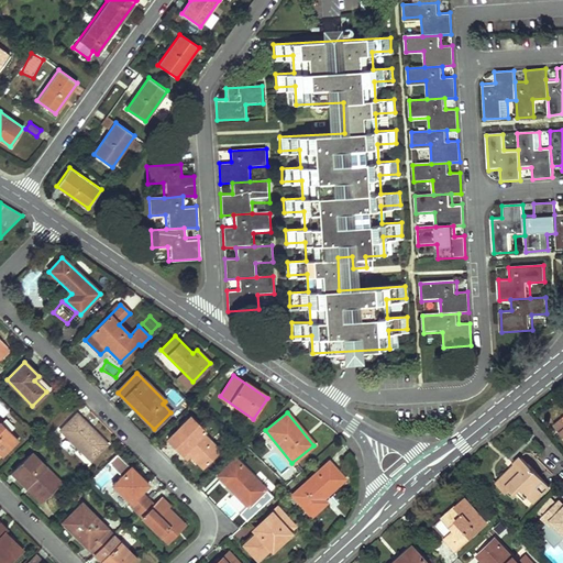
[(107,443),(76,414),(57,432),(89,462),(107,443)]
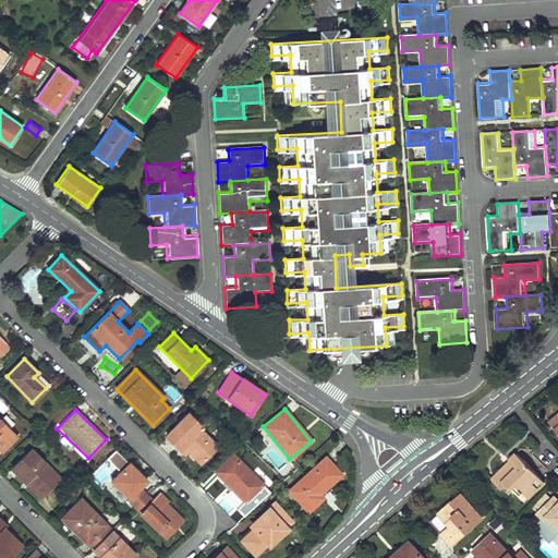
[(199,428),(185,414),(165,437),(183,455),(186,451),(199,463),(215,447),(197,431),(199,428)]
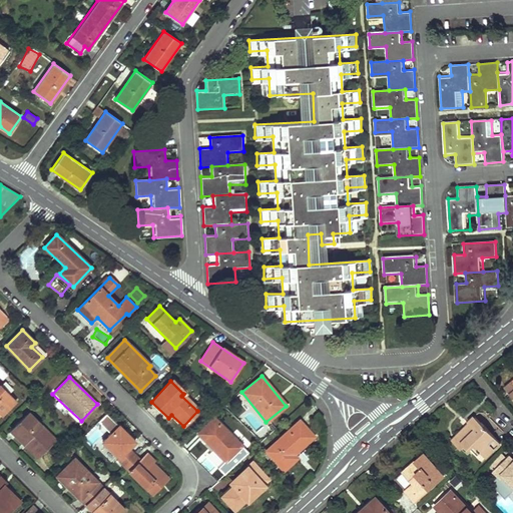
[(0,415),(15,400),(0,385),(0,415)]
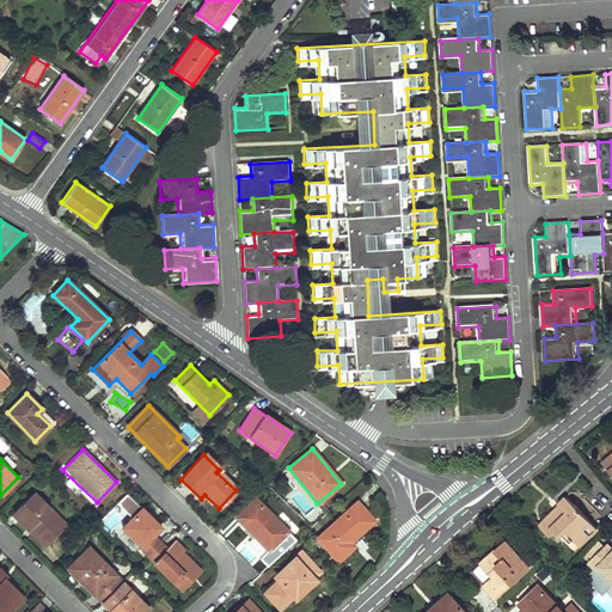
[(44,544),(65,524),(32,493),(12,513),(44,544)]
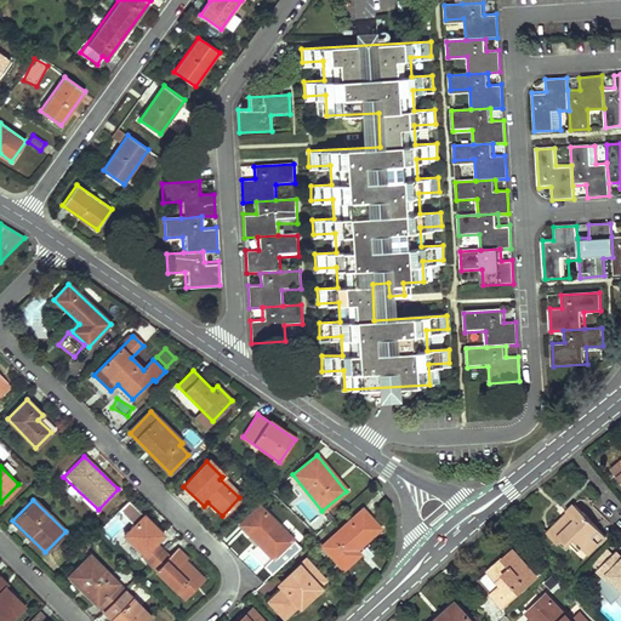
[(161,535),(130,502),(119,513),(132,524),(123,534),(143,553),(141,556),(149,564),(160,553),(163,551),(154,542),(161,535)]
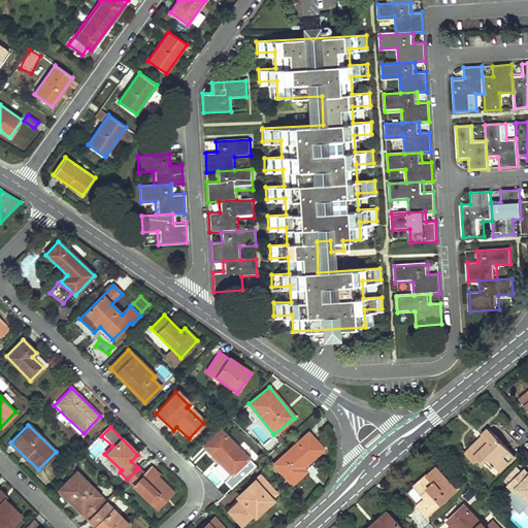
[(514,455),(486,428),(480,434),(481,435),(467,449),(481,462),(486,456),(499,469),(514,455)]
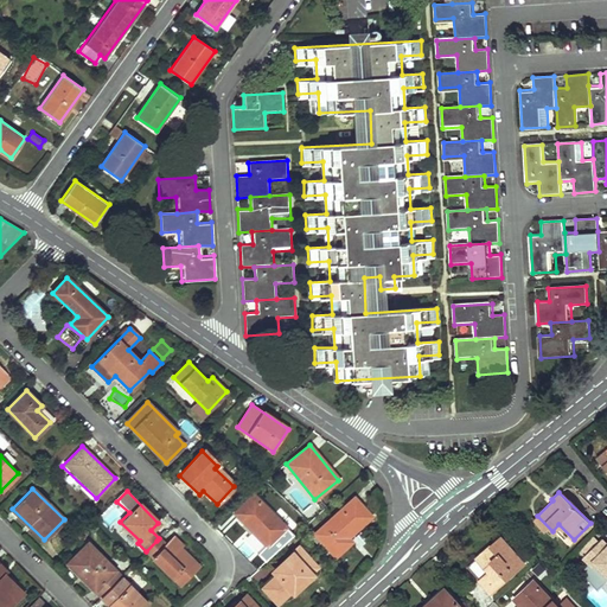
[(285,528),(250,493),(231,512),(266,547),(285,528)]
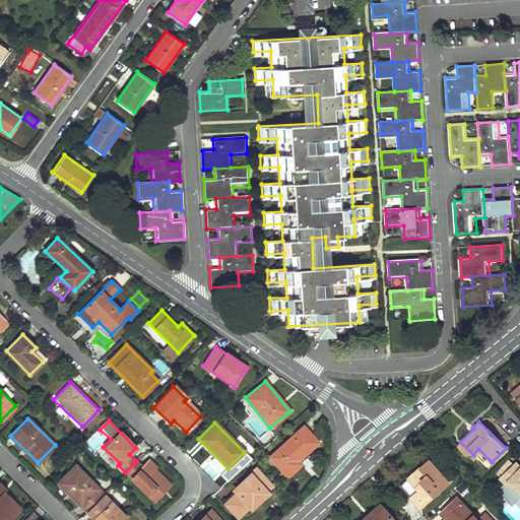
[(317,444),(303,428),(269,459),(286,478),(301,465),(298,461),(317,444)]
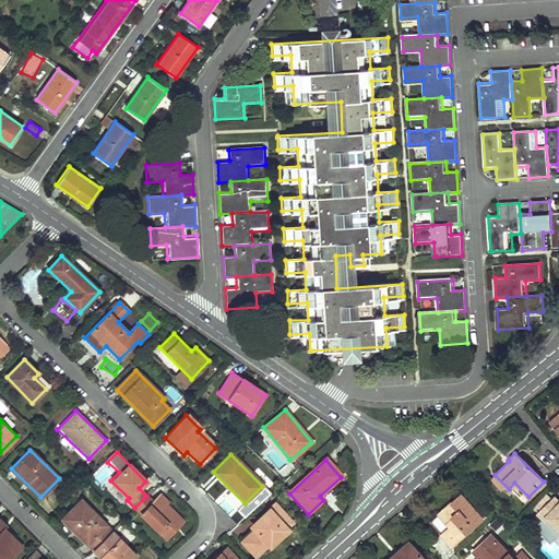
[(105,467),(95,477),(102,484),(111,474),(105,467)]
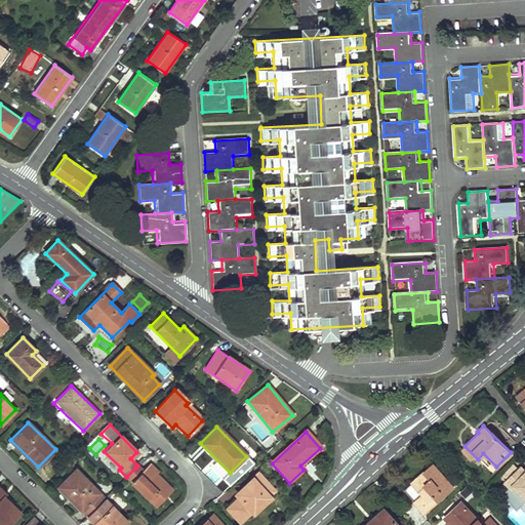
[(519,467),(513,460),(502,471),(508,477),(505,479),(511,484),(503,491),(517,506),(524,498),(524,468),(521,465),(519,467)]
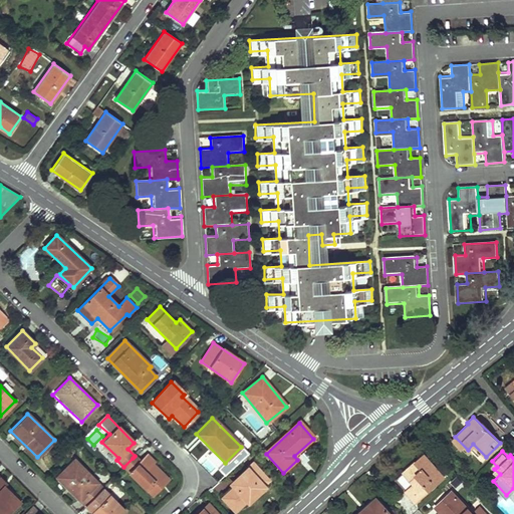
[(445,476),(424,454),(396,478),(417,501),(445,476)]
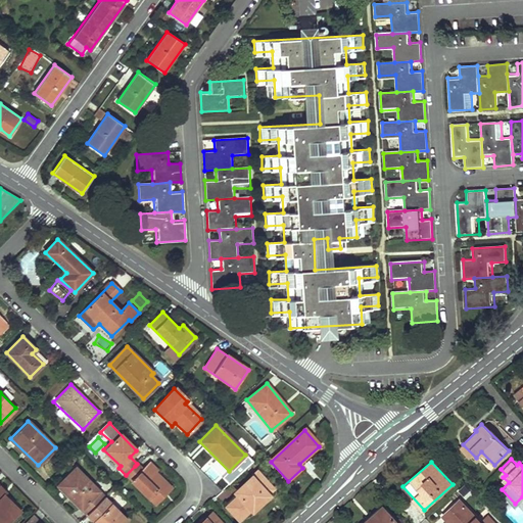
[(140,471),(135,466),(126,475),(154,504),(171,488),(153,472),(155,470),(148,463),(140,471)]
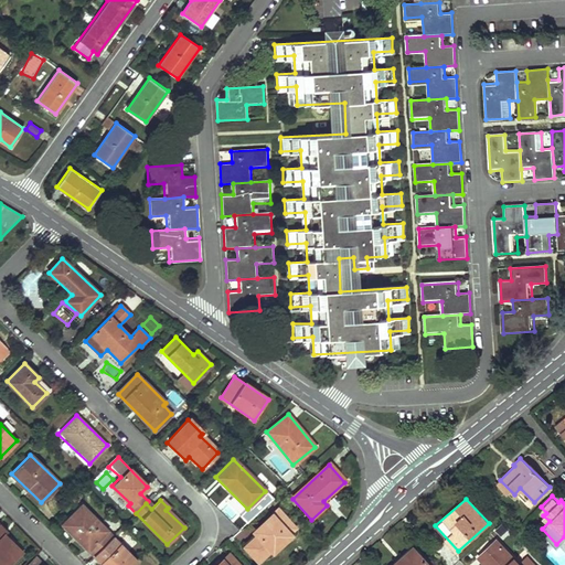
[(113,536),(81,505),(62,524),(93,556),(113,536)]
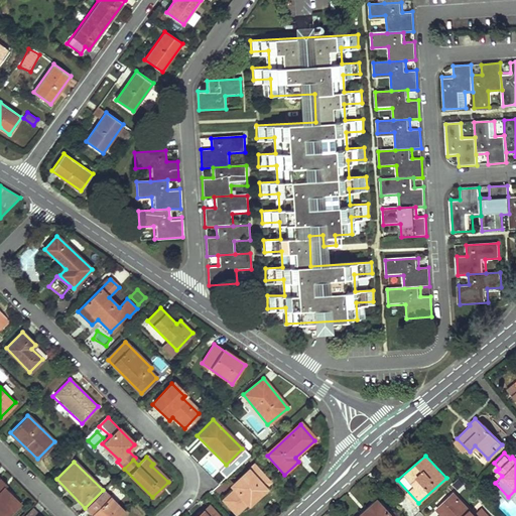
[(268,483),(252,467),(236,482),(238,484),(233,489),(234,490),(224,500),(229,506),(228,507),(235,514),(246,504),(247,505),(264,490),(262,488),(268,483)]
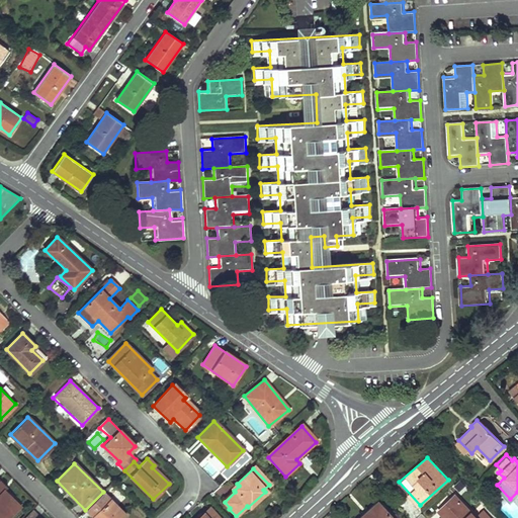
[(0,517),(8,517),(19,507),(3,491),(5,489),(0,483),(0,517)]
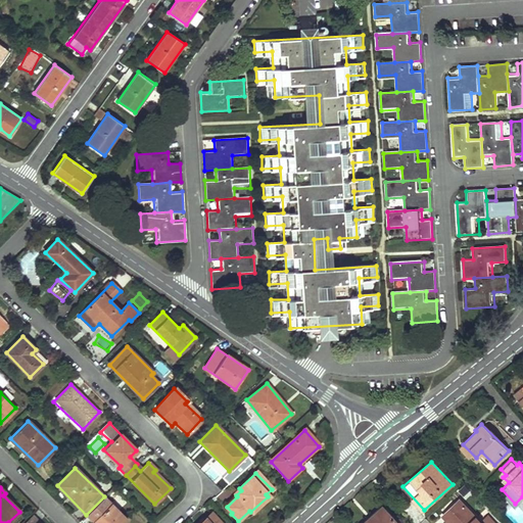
[(229,487),(217,500),(223,505),(235,492),(229,487)]
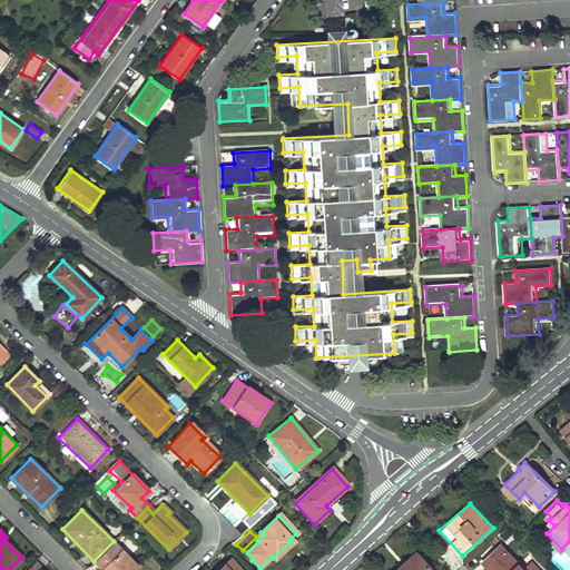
[(135,569),(138,567),(114,541),(94,561),(102,569),(135,569)]
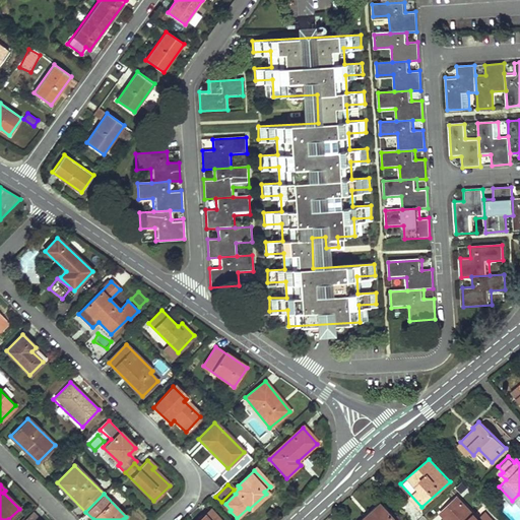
[(477,519),(456,497),(441,512),(448,519),(491,519),(483,513),(477,519)]
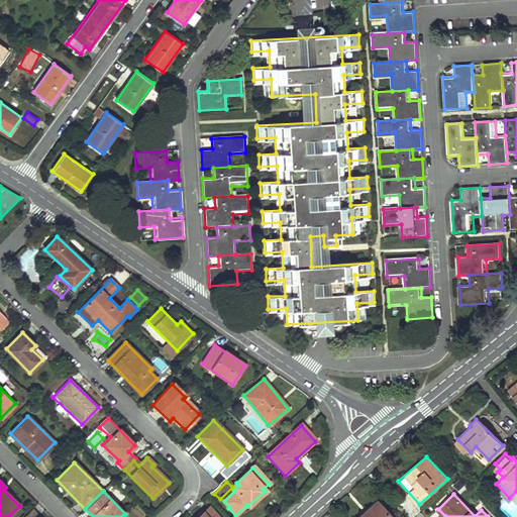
[(393,516),(378,500),(358,516),(393,516)]
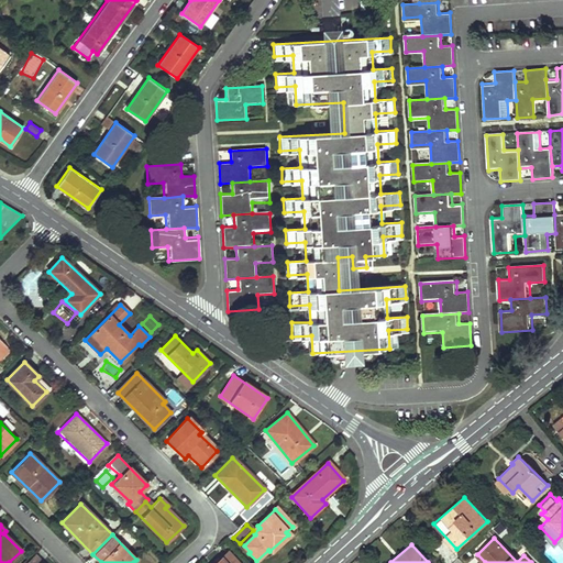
[(235,562),(227,553),(214,562),(235,562)]
